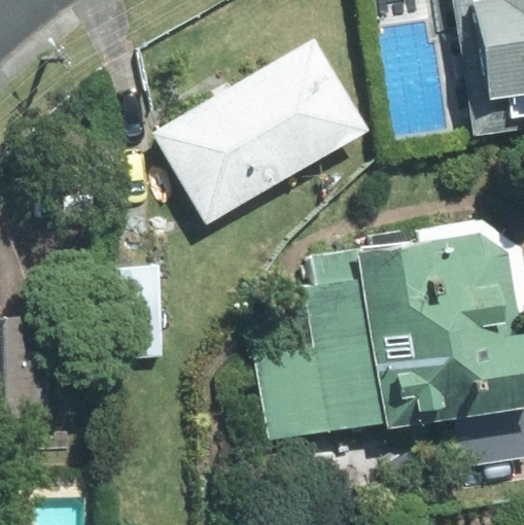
[(523,0),(452,0),(473,136),(523,128),(523,0)]
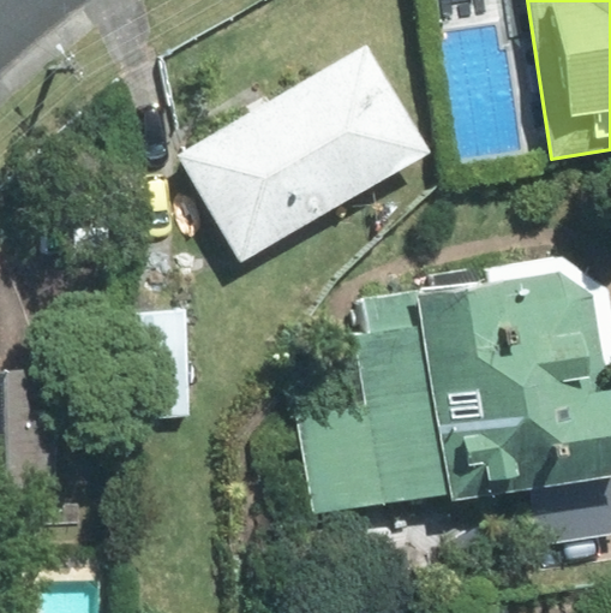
[(178,156),(240,262),(430,150),(366,45),(178,156)]
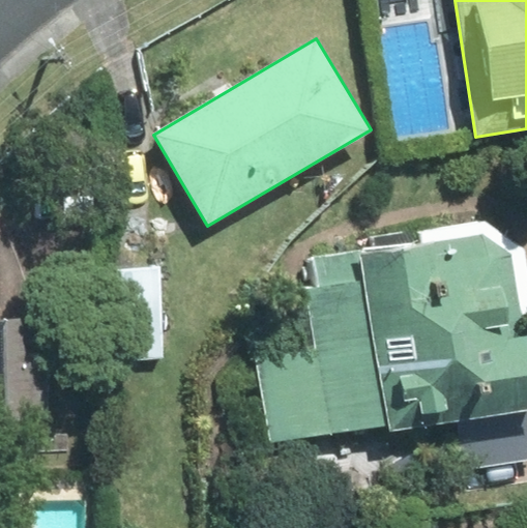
[(271,448),(526,407),(526,317),(517,253),(482,232),(300,260),(314,350),(258,359),(271,448)]
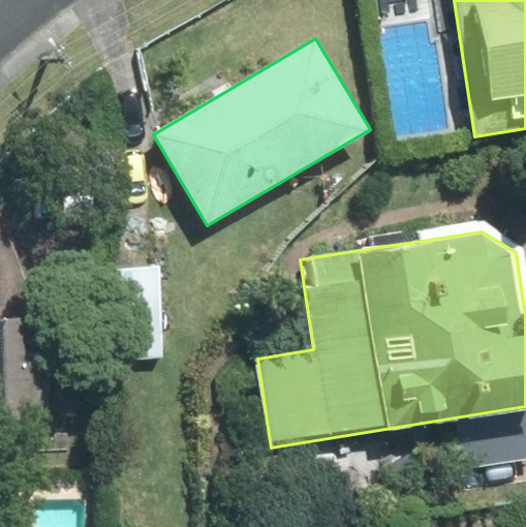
[(117,364),(166,360),(158,266),(109,270),(117,364)]
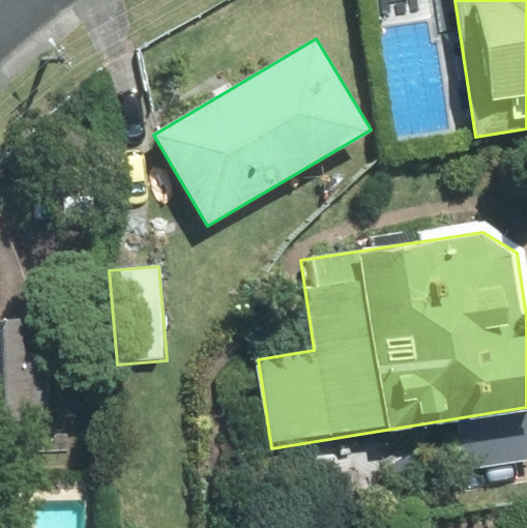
[(0,420),(52,417),(46,314),(0,316),(0,420)]
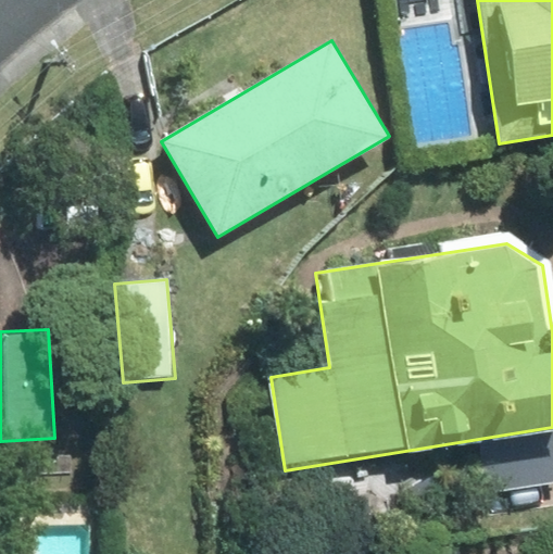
All buildings are outlined.
